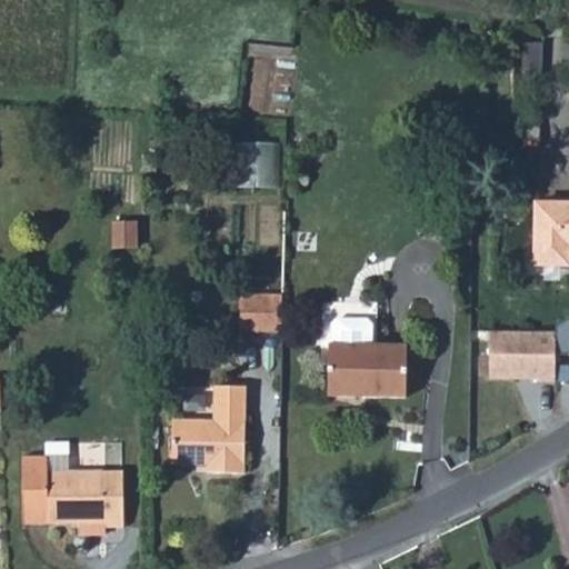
[(281,140),(241,139),(239,183),(280,185),(281,140)]
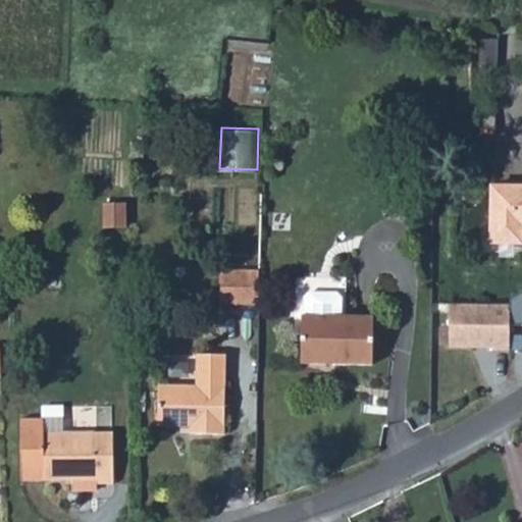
[(521,194),(492,193),(491,248),(521,249),(521,232),(521,194)]
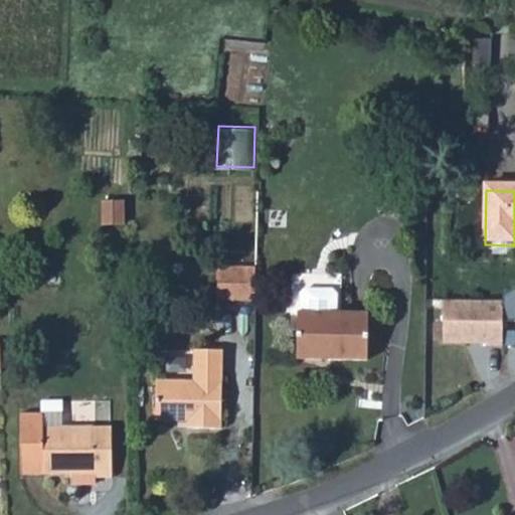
[(105,201),(105,225),(126,225),(126,201),(105,201)]
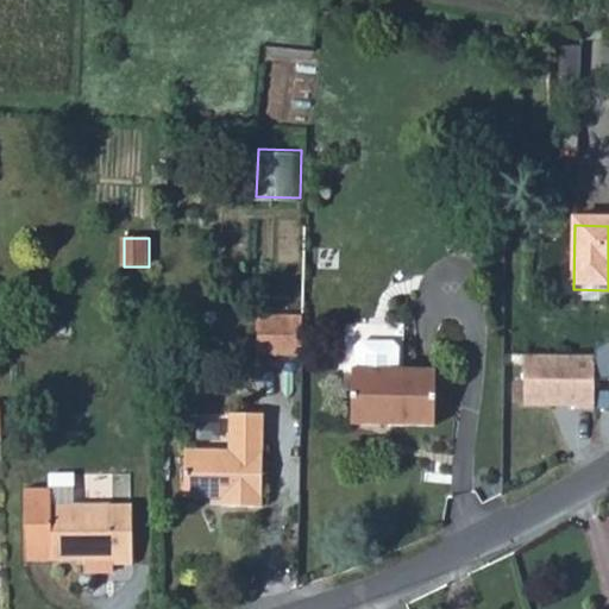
[(257,355),(300,356),(301,326),(301,318),(258,316),(257,355)]
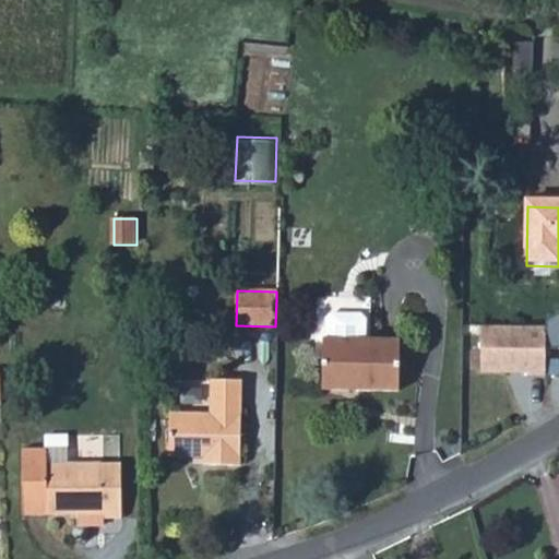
[(558,312),(549,319),(549,325),(548,344),(558,346),(558,312)]
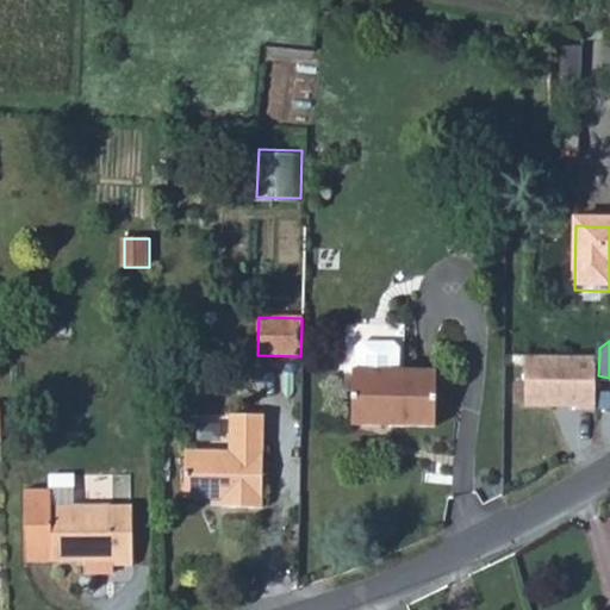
[(353,369),(350,424),(435,428),(436,372),(398,371),(399,353),(394,347),(361,347),(356,352),(355,369),(353,369)]
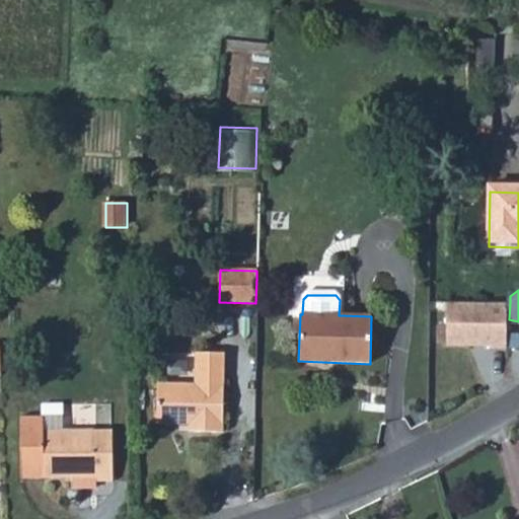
[(450,302),(449,346),(508,348),(509,319),(510,302),(450,302)]
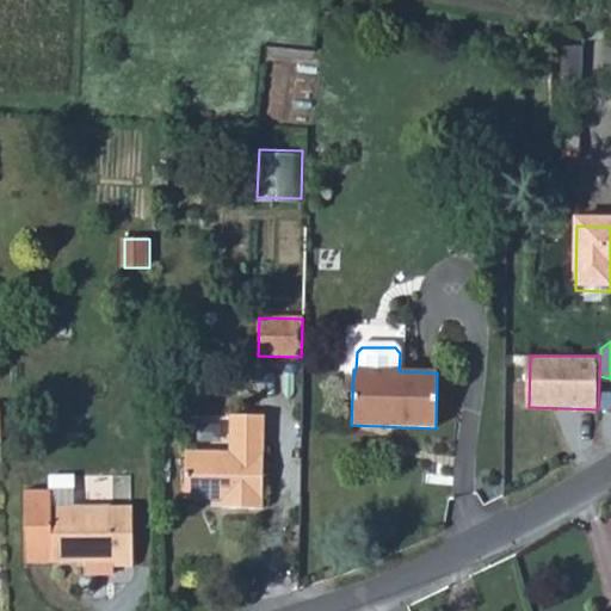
[(189,451),(187,498),(226,499),(226,510),(272,511),(273,417),(235,415),(235,452),(189,451)]
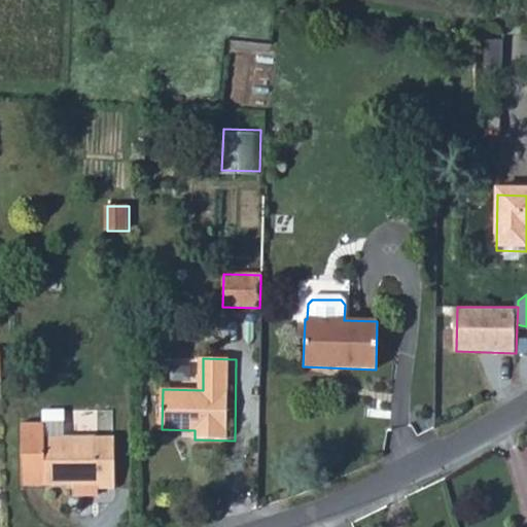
[(95,491),(95,487),(115,486),(112,435),(44,436),(43,422),(21,422),(22,484),(73,483),(74,492),(95,491)]
